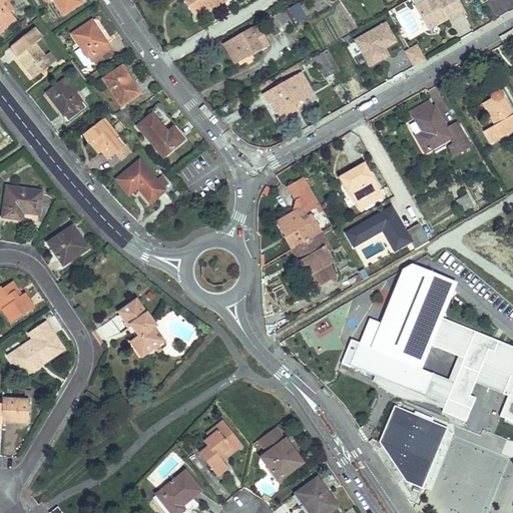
[(16,22),(10,14),(3,5),(9,1),(10,1),(9,0),(0,0),(0,33),(1,34),(16,22)]
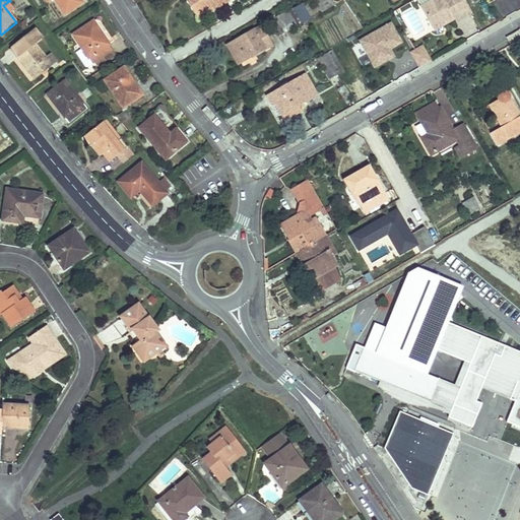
[(83,3),(80,0),(46,0),(48,2),(52,0),(55,0),(64,15),(83,3)]
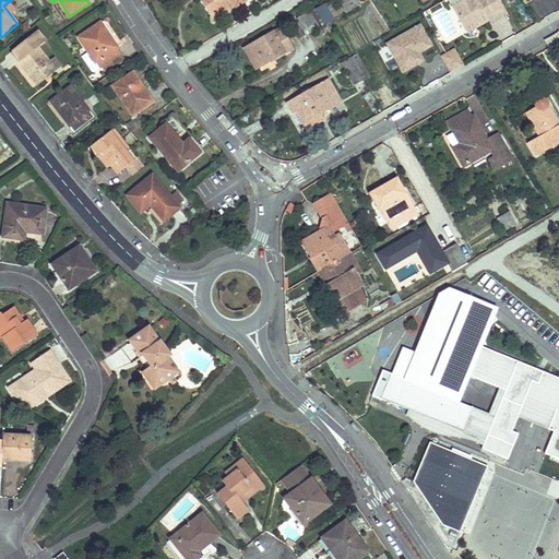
[(247,2),(245,0),(199,0),(210,18),(213,15),(227,7),(230,11),(247,2)]
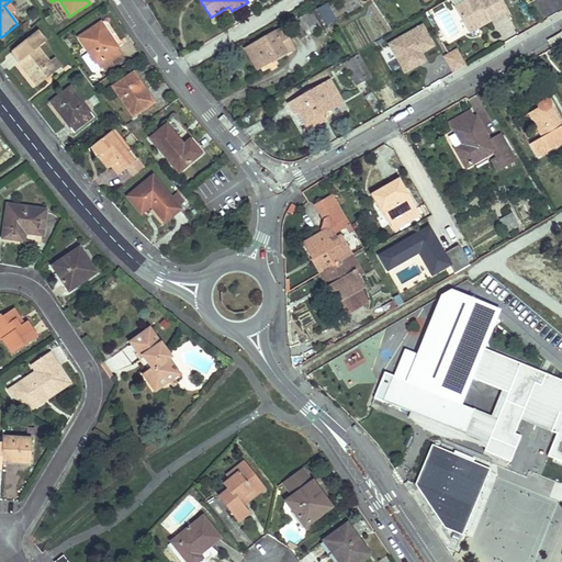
[(361,6),(357,0),(345,0),(351,11),(361,6)]
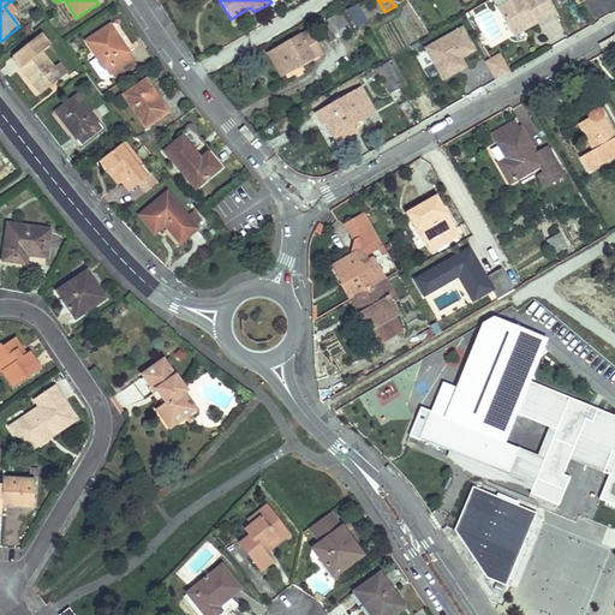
[(556,12),(549,0),(511,0),(499,7),(512,30),(535,18),(537,22),(537,23),(556,12)]
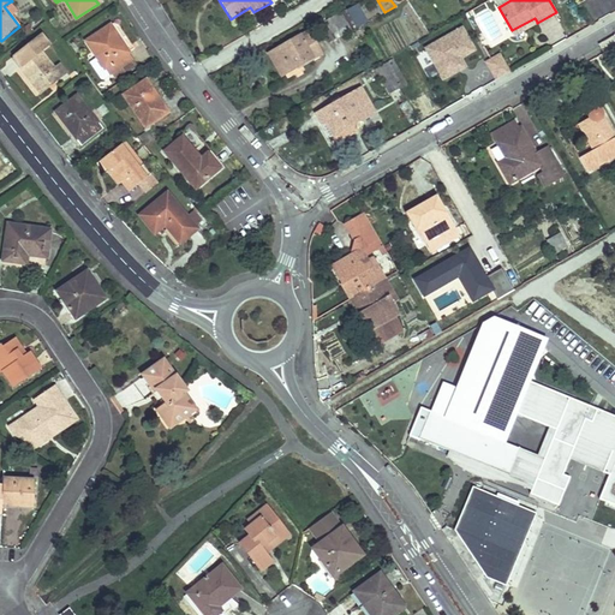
[(12,17),(18,12),(11,1),(4,6),(12,17)]
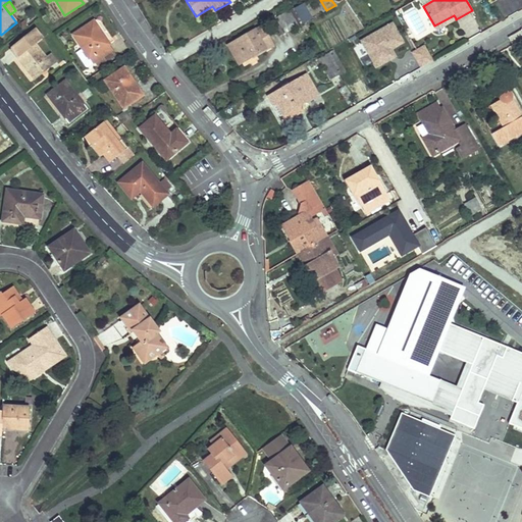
[(311,18),(303,4),(296,8),(304,22),(311,18)]
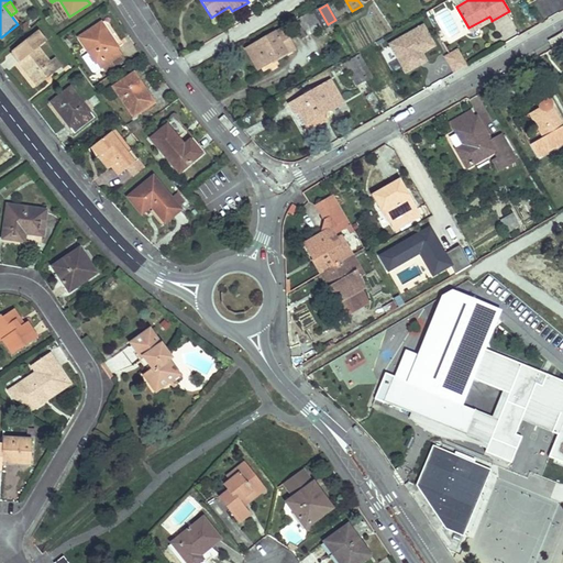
[(214,22),(232,11),(229,7),(214,15),(211,18),(214,22)]
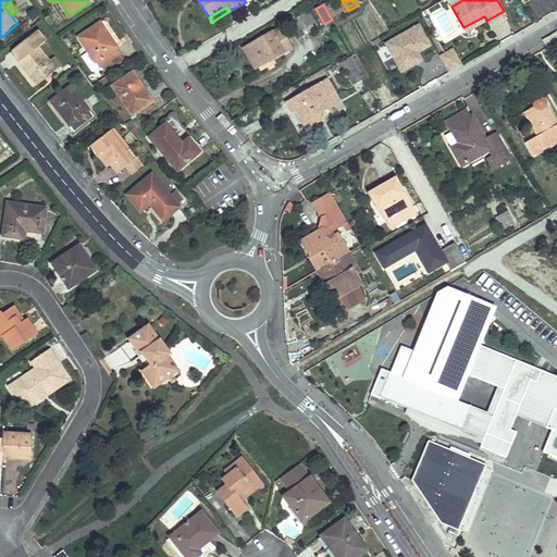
[(300,37),(324,24),(316,9),(292,22),(300,37)]
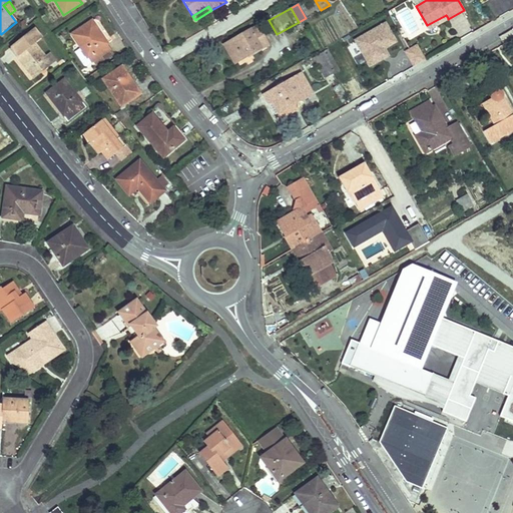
[(430,30),(448,19),(448,18),(446,15),(427,25),(427,26),(429,30),(430,30)]
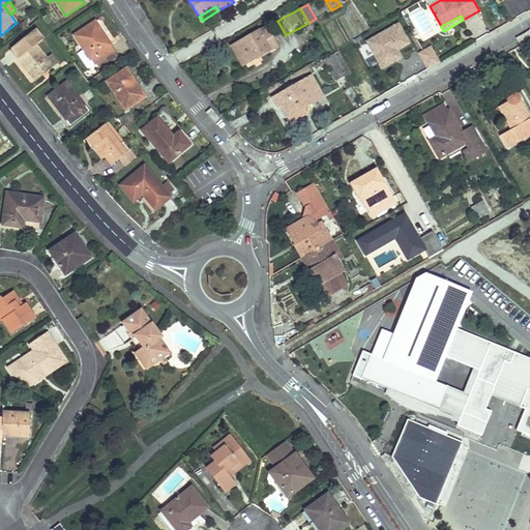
[(112,45),(96,21),(75,35),(94,66),(96,64),(99,68),(108,62),(106,58),(115,52),(111,46),(112,45)]
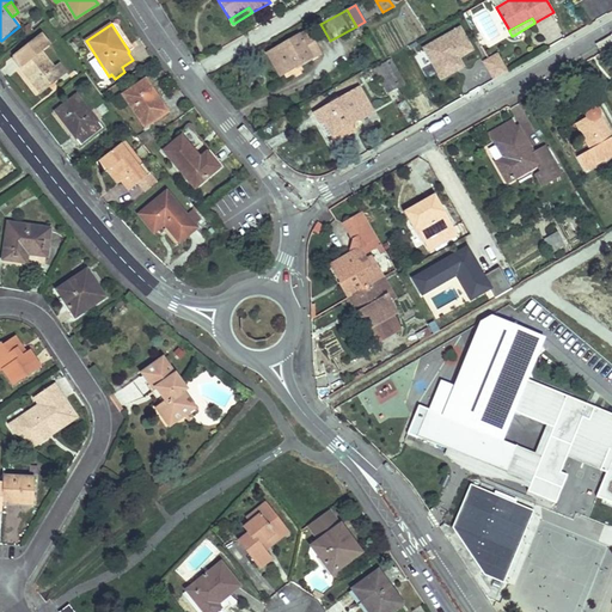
[(460,26),(424,48),(441,79),(458,69),(454,65),(457,59),(473,49),(460,26)]
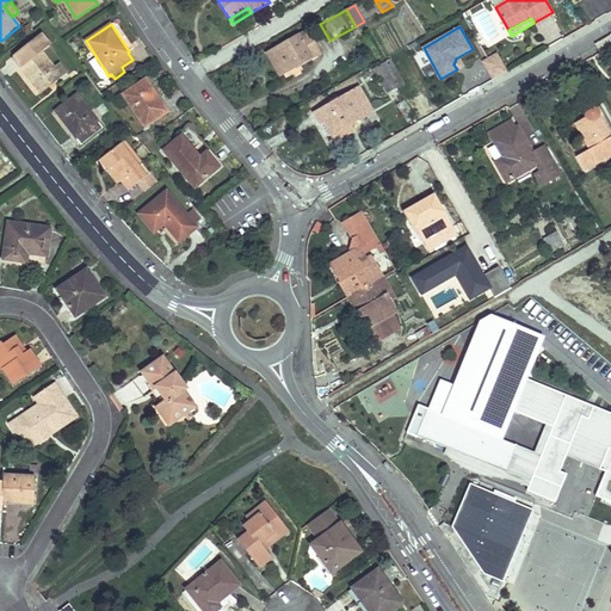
[(301,65),(320,54),(307,31),(267,54),(279,75),(300,63),(301,65)]
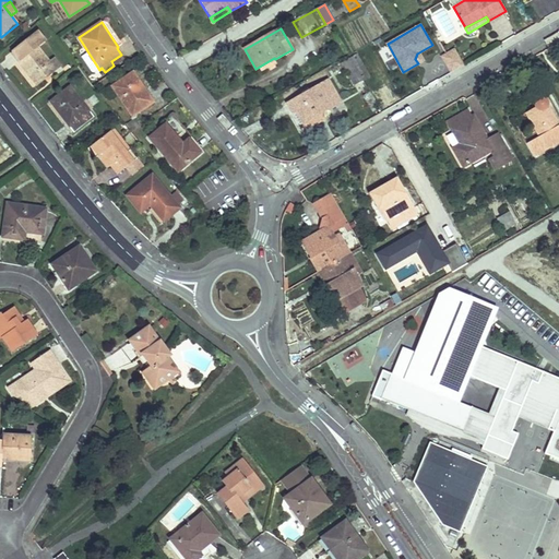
[(48,62),(37,46),(44,40),(38,32),(12,51),(19,60),(18,61),(36,85),(55,71),(49,62),(48,62)]
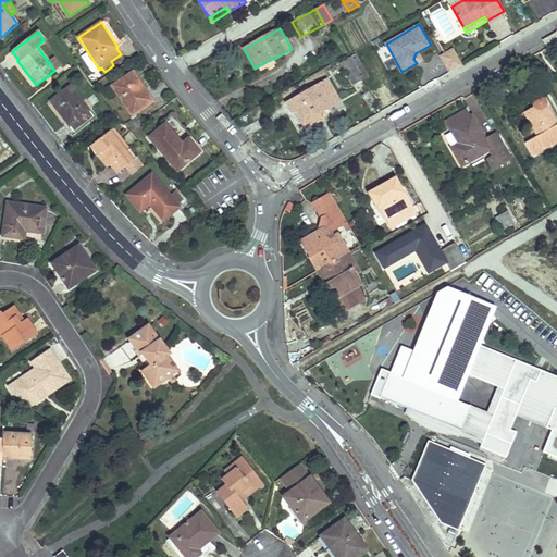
[(453,48),(441,54),(450,72),(462,64),(453,48)]
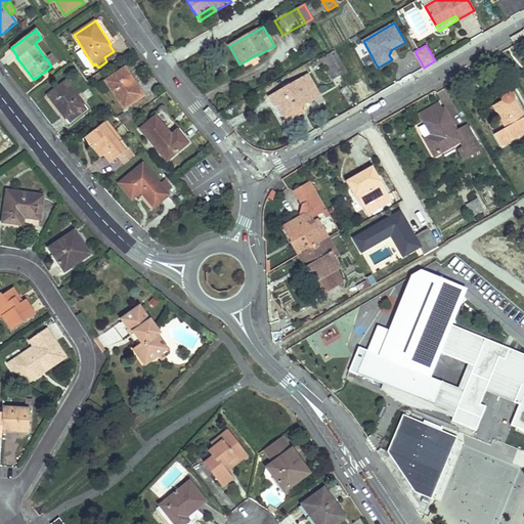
[(346,71),(335,50),(319,59),(332,79),(346,71)]
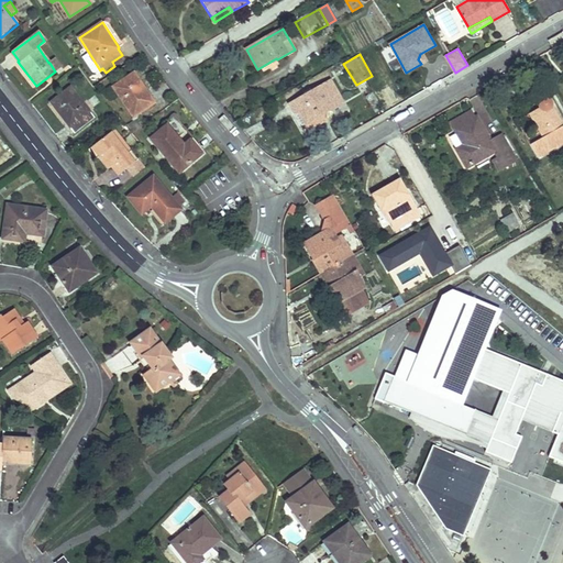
[(114,66),(125,59),(122,56),(122,55),(112,62),(114,66)]
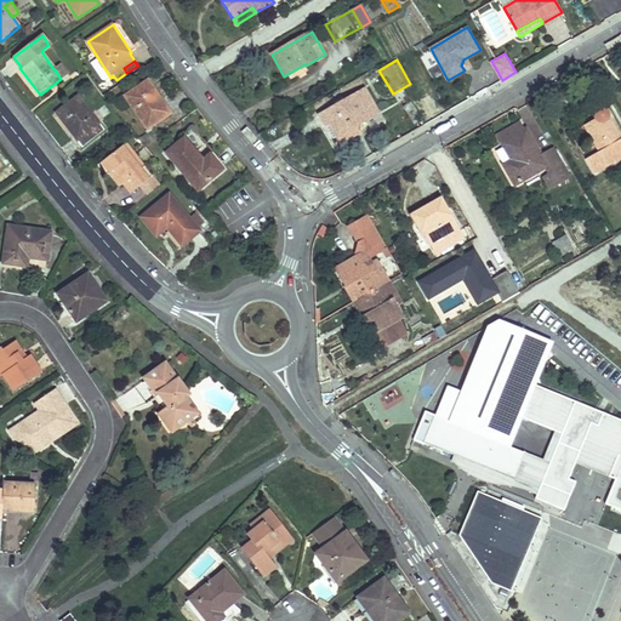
[(67,73),(61,64),(53,69),(55,69),(61,79),(62,78),(67,73)]
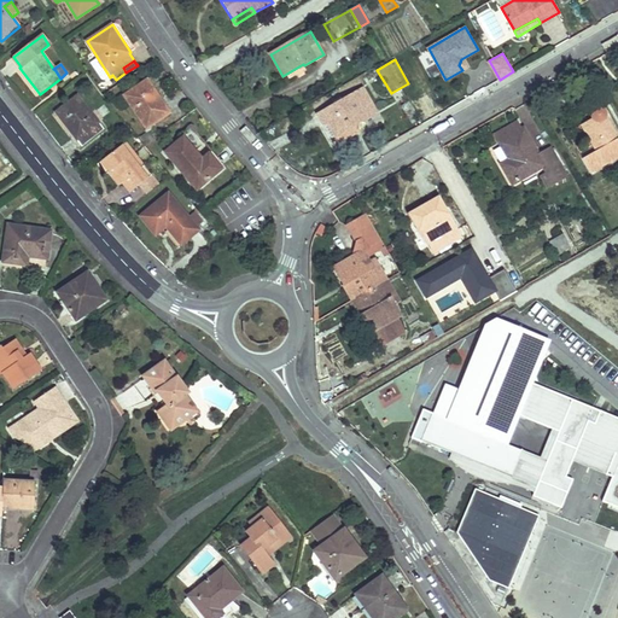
[(169,112),(146,79),(123,94),(146,129),(169,112)]
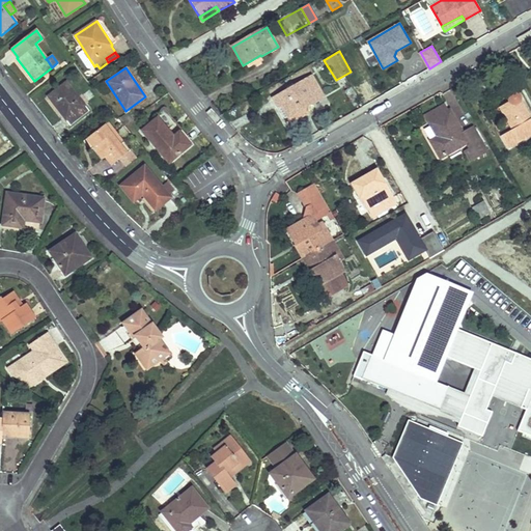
[(308,113),(305,107),(323,96),(312,77),(294,87),(275,98),(273,99),(284,118),(287,116),(290,122),(308,113)]
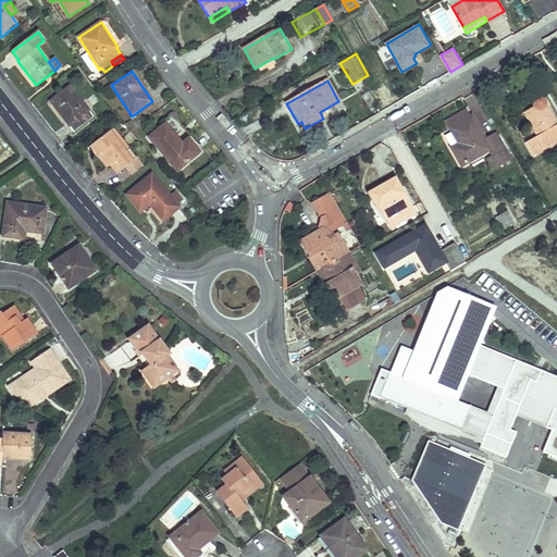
[(93,116),(70,86),(51,101),(74,131),(93,116)]
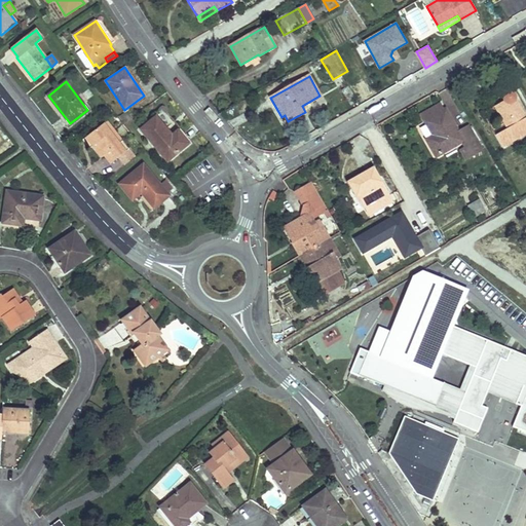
[(291,86),(290,84),(271,94),(272,97),(291,86)]
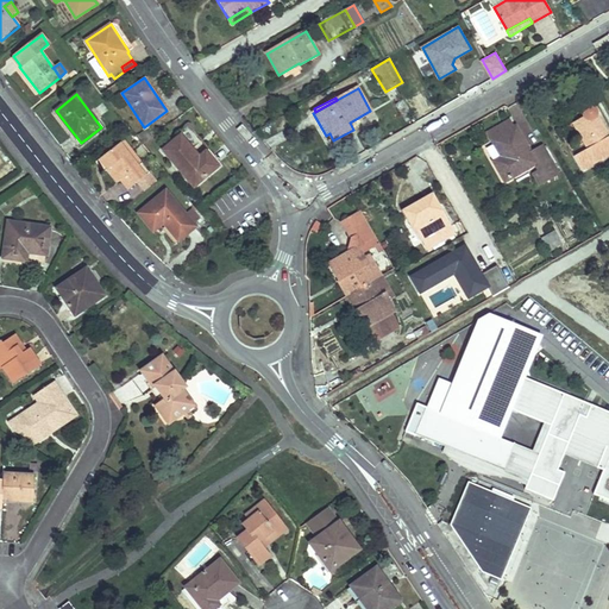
[(608,135),(596,111),(596,110),(595,108),(594,107),(594,106),(591,106),(590,105),(588,105),(585,106),(584,107),(583,108),(582,111),(582,112),(582,114),(582,115),(572,121),(586,148),(573,156),(581,170),(608,154),(608,135)]
